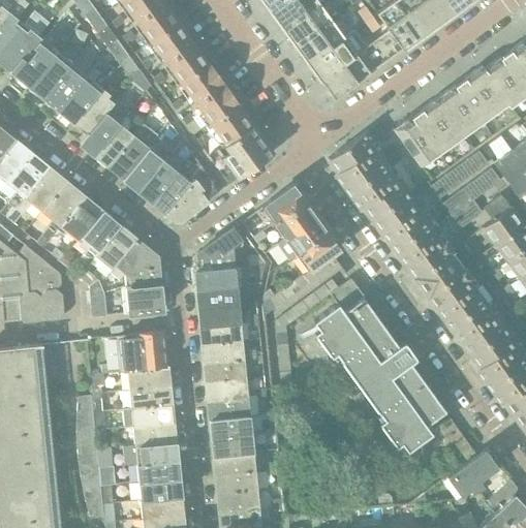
[(0,55),(24,27),(18,22),(20,19),(19,19),(34,0),(14,0),(13,2),(18,5),(11,12),(0,26),(0,55)]
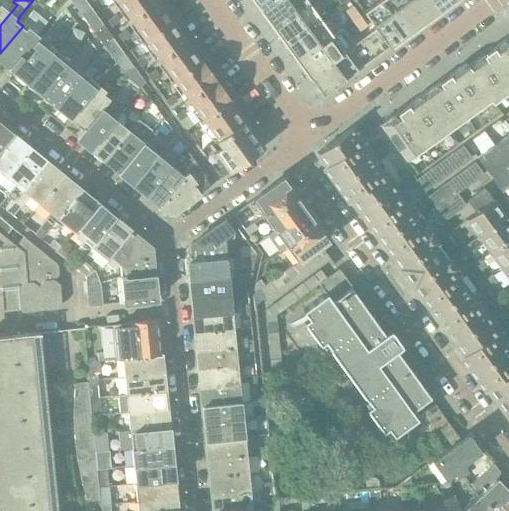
[(92,8),(86,0),(72,0),(85,17),(92,8)]
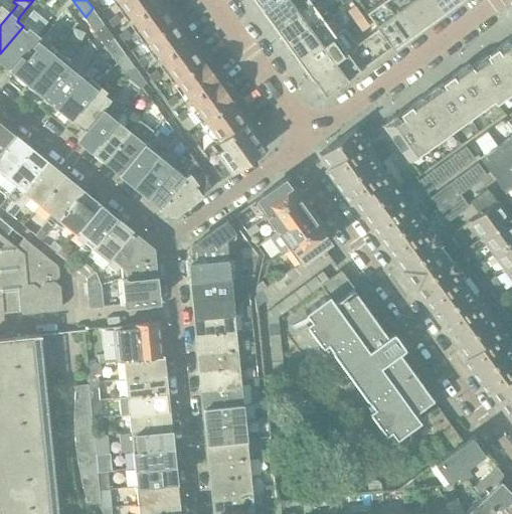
[(133,22),(160,3),(158,0),(122,0),(119,3),(133,22)]
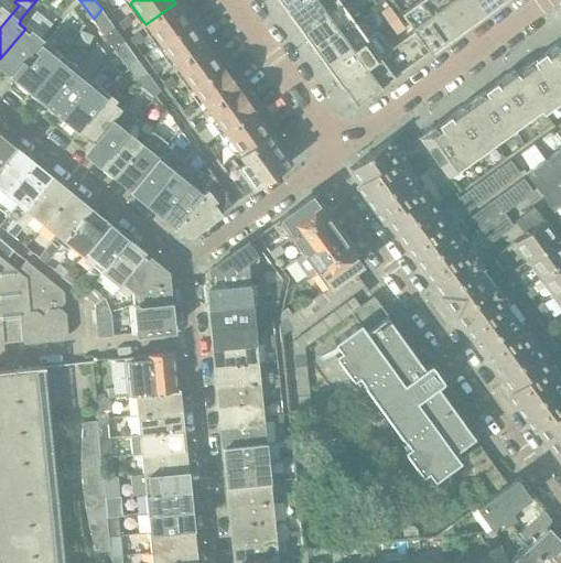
[(280,0),(292,15),(312,0),(280,0)]
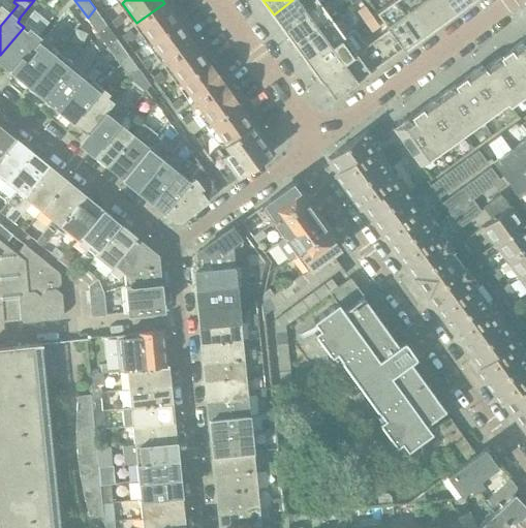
[(286,31),(322,5),(317,0),(292,0),(274,14),(286,31)]
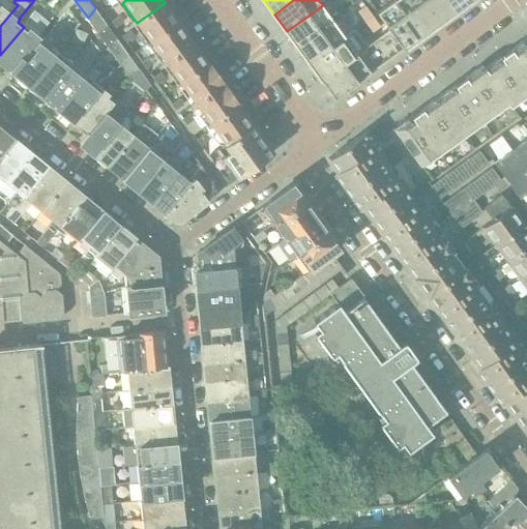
[(441,26),(421,0),(400,0),(398,2),(423,38),(441,26)]
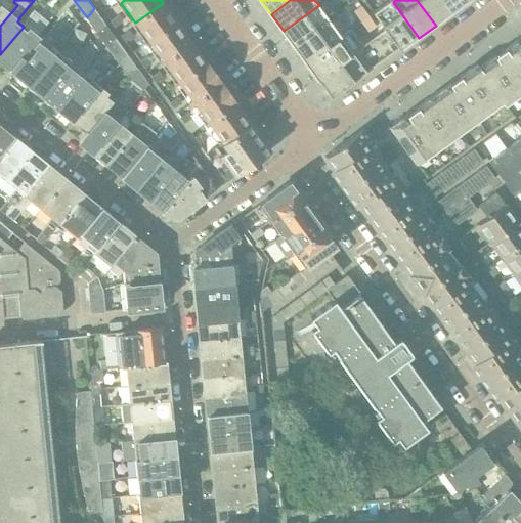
[(452,13),(442,0),(417,0),(436,26),(452,13)]
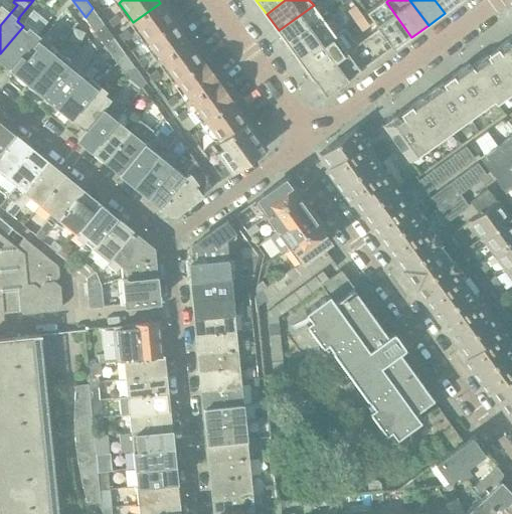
[(461,0),(460,0),(435,0),(445,13),(462,1),(461,0)]
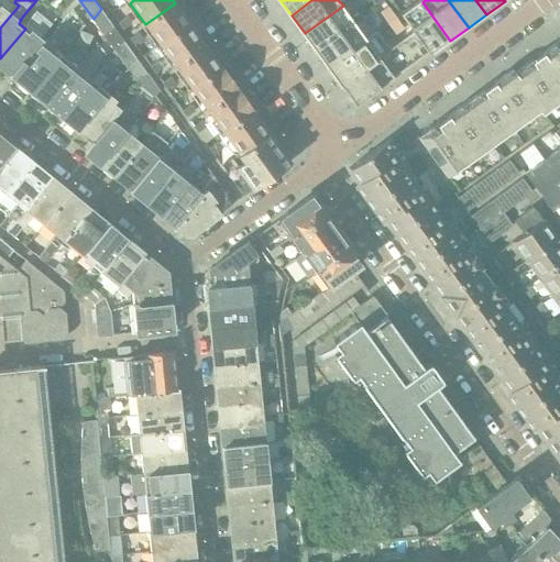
[(450,41),(423,2),(404,15),(431,54),(450,41)]
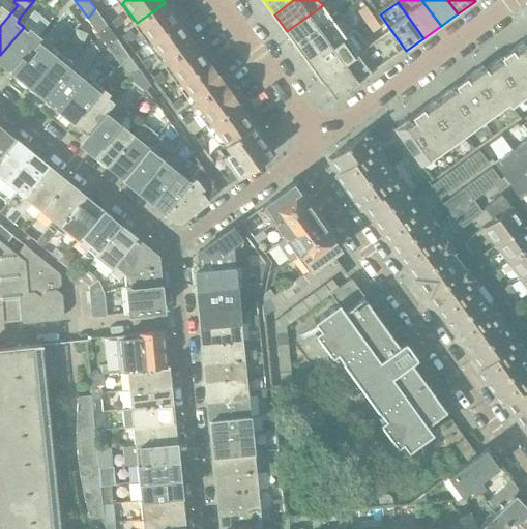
[(180,24),(165,3),(137,23),(152,43),(180,24)]
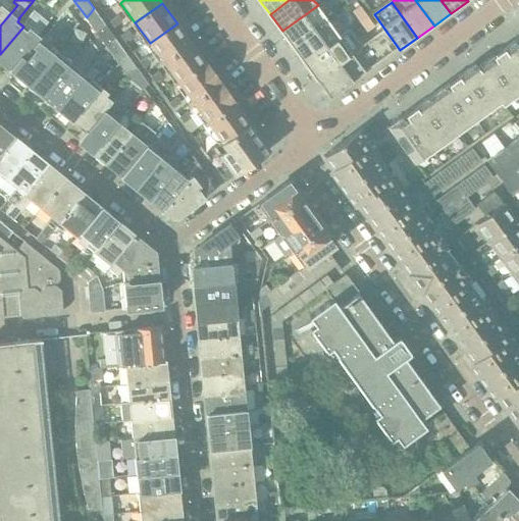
[(295,48),(330,22),(318,5),(282,31),(295,48)]
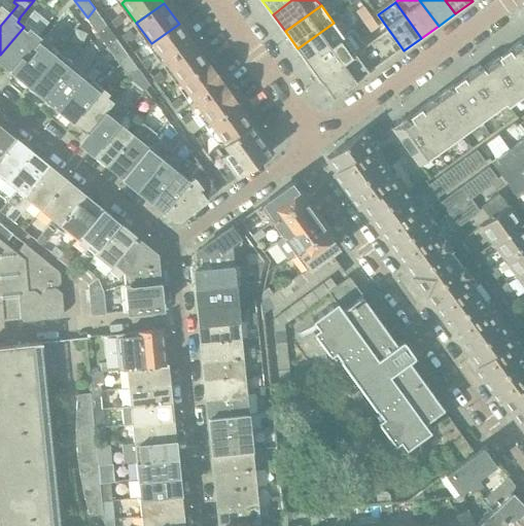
[(0,26),(11,12),(3,6),(1,8),(0,7),(0,26)]
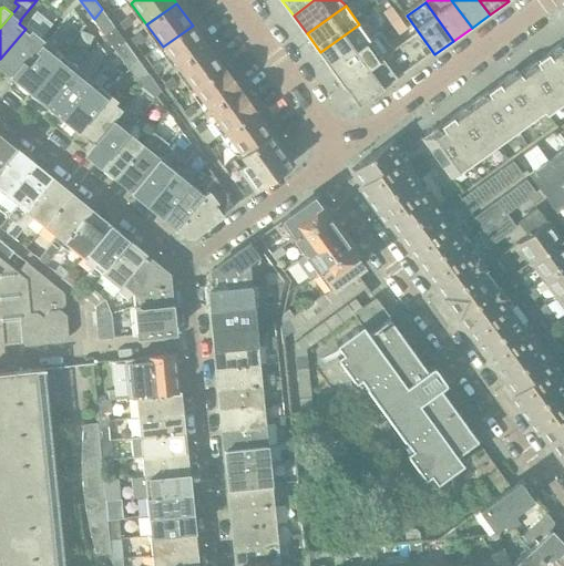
[(114,26),(102,9),(94,19),(106,35),(114,26)]
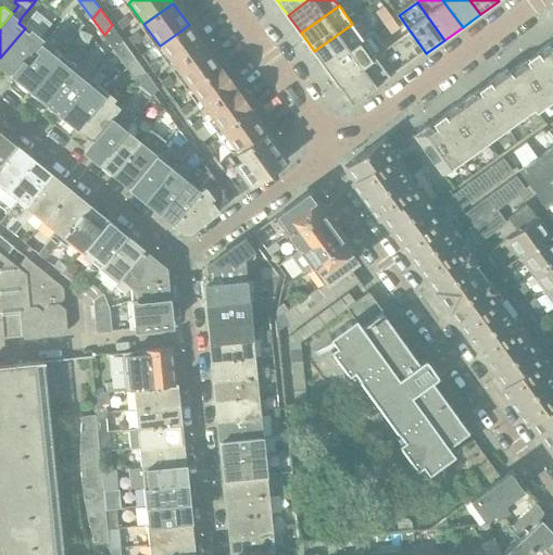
[(386,9),(378,14),(386,25),(393,20),(386,9)]
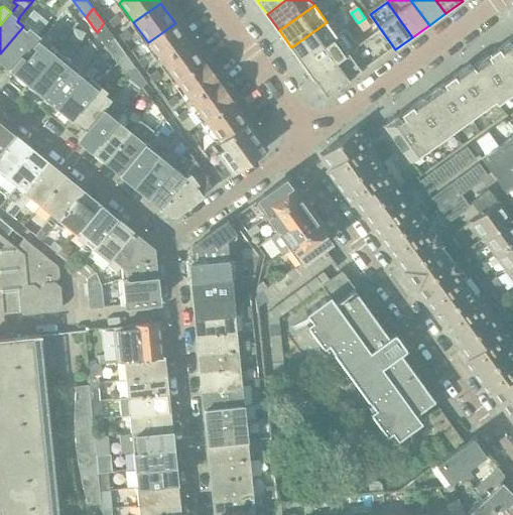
[(11,70),(39,35),(50,22),(36,11),(23,26),(0,53),(0,59),(11,70)]
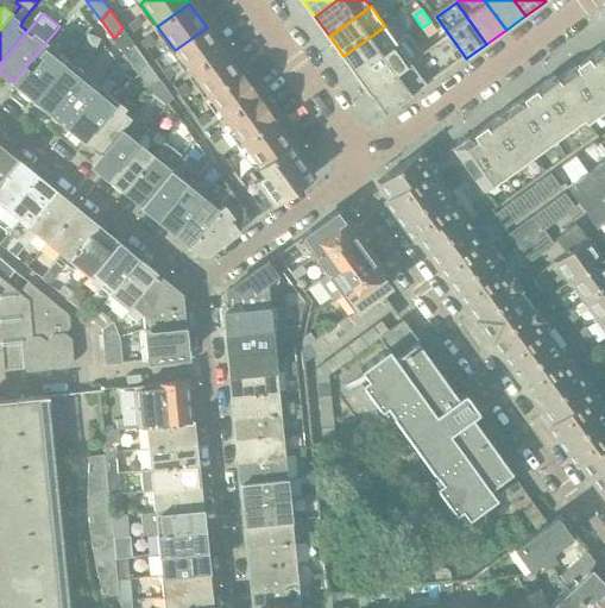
[(386,116),(466,58),(436,17),(435,18),(449,37),(413,64),(414,66),(372,95),(386,116)]
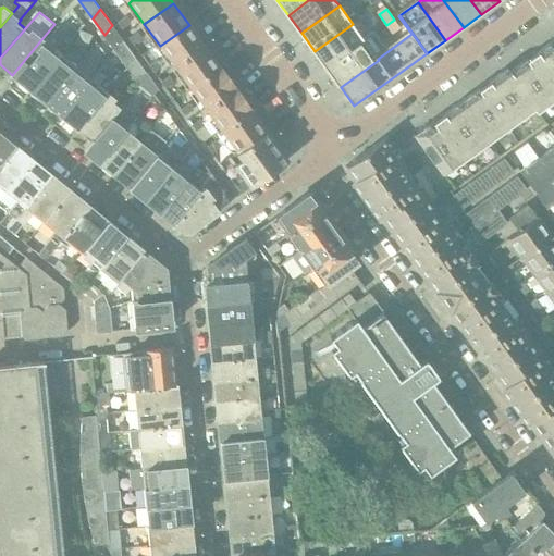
[(124,31),(133,25),(128,19),(121,25),(124,31)]
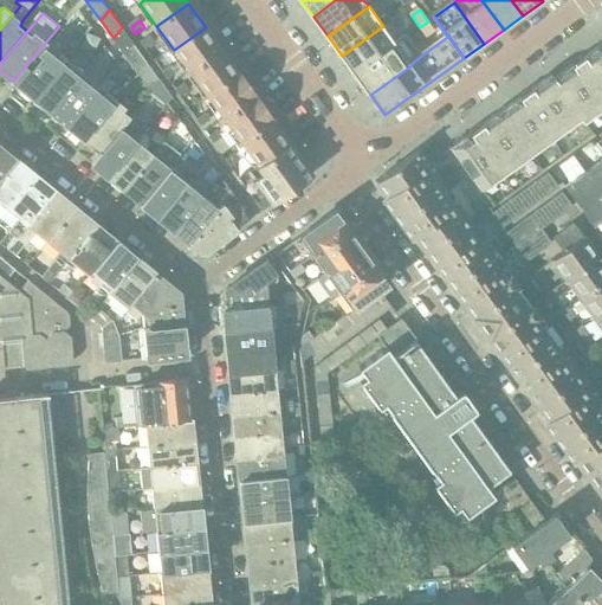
[(428,21),(420,27),(428,39),(437,33),(428,21)]
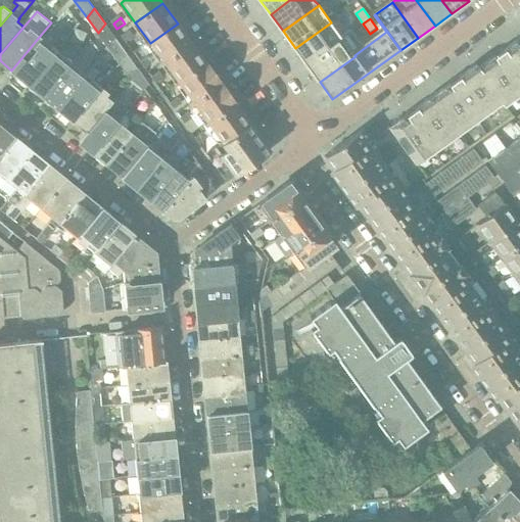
[(308,64),(343,39),(331,22),(295,48),(308,64)]
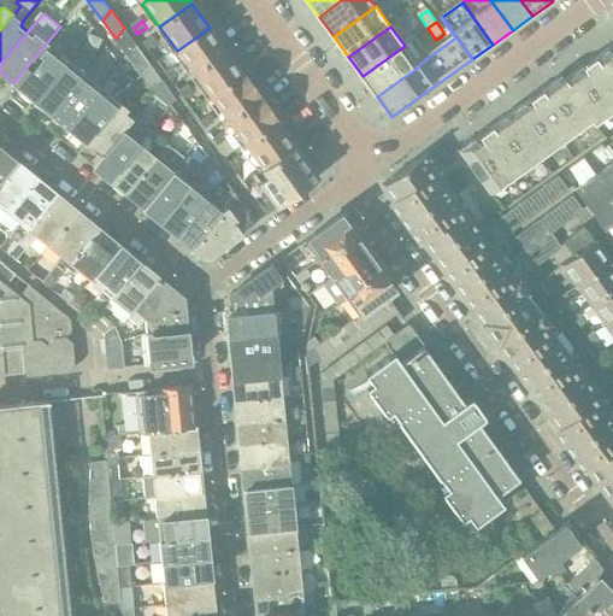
[(137,46),(124,28),(116,39),(129,57),(137,46)]
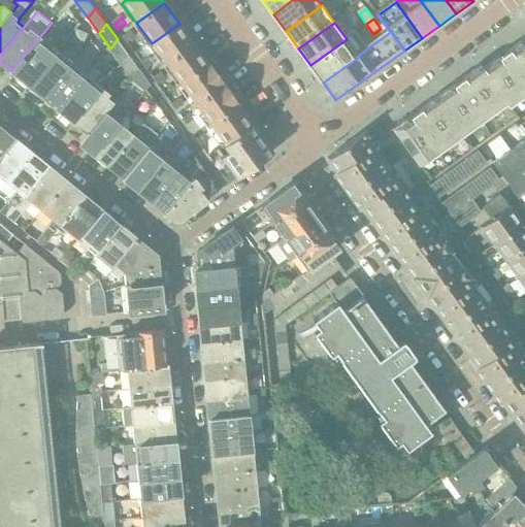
[(194,44),(179,24),(152,43),(166,64),(194,44)]
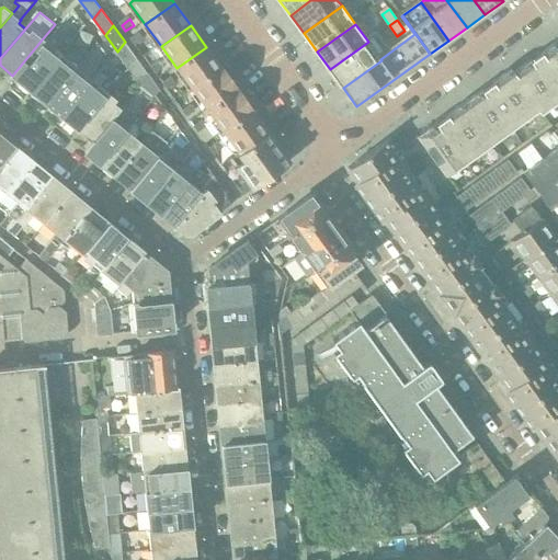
[(92,34),(88,26),(80,35),(87,41),(92,34)]
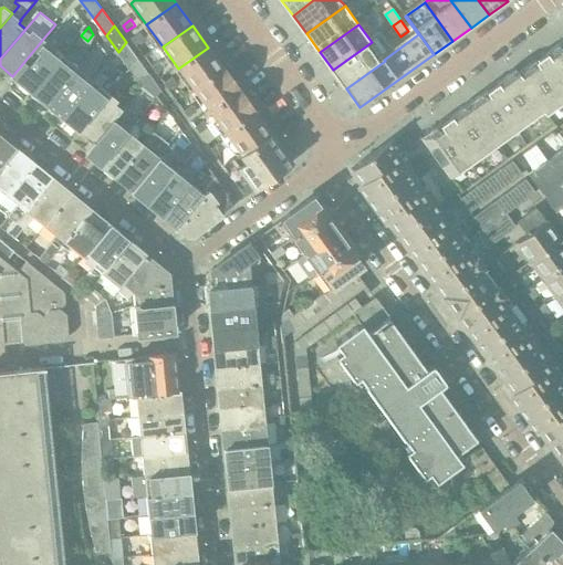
[(34,94),(62,59),(55,53),(58,51),(65,40),(58,33),(49,43),(43,39),(12,76),(19,82),(34,94)]
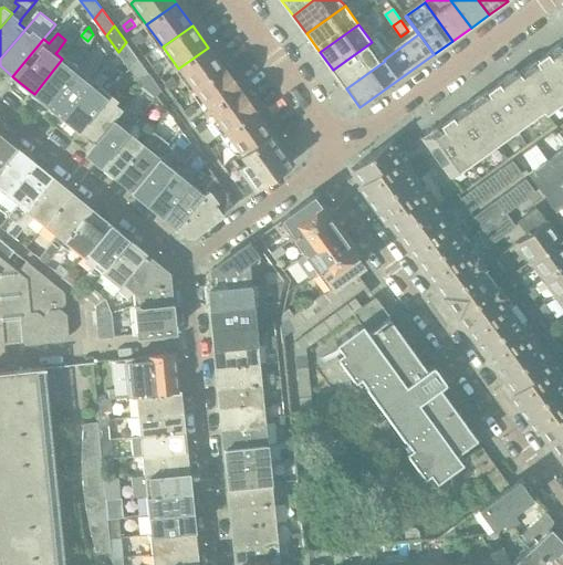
[(147,42),(143,35),(134,42),(138,48),(147,42)]
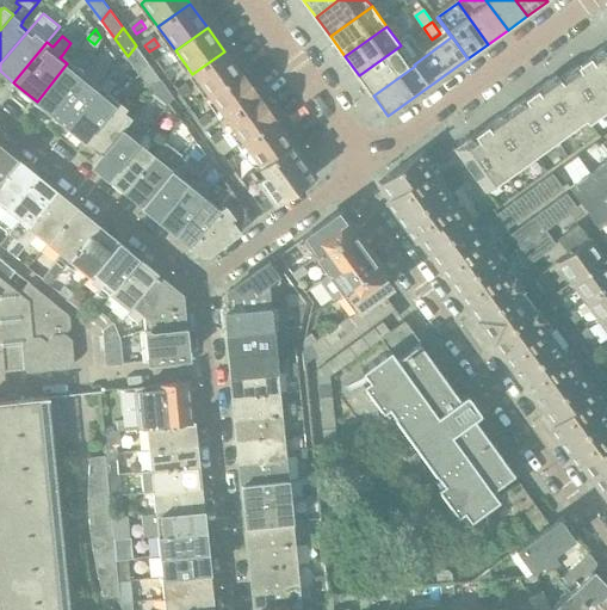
[(149,63),(136,45),(128,56),(141,74),(149,63)]
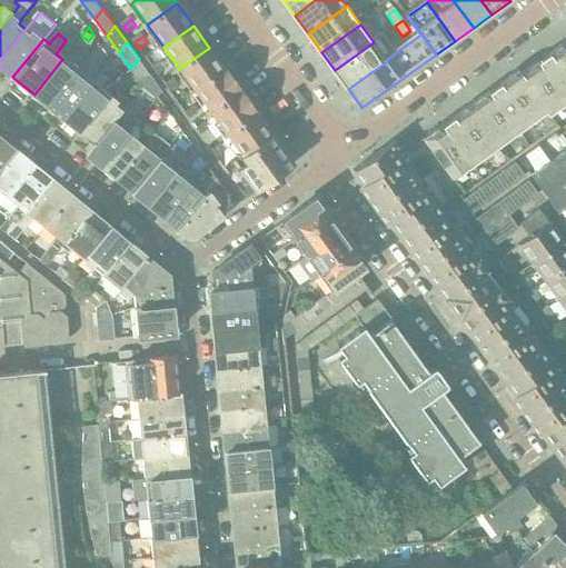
[(348,89),(387,61),(386,60),(374,42),(335,70),(348,89)]
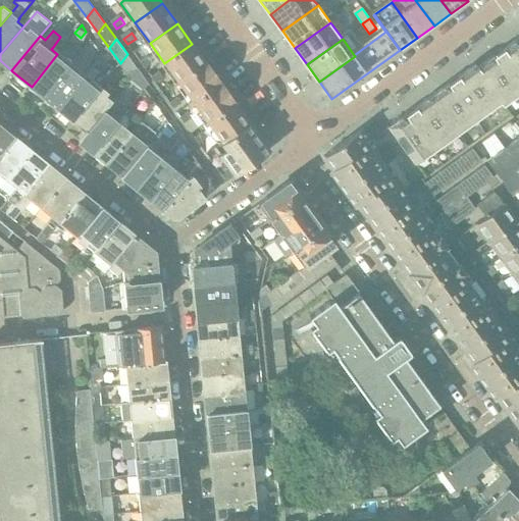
[(518,41),(480,69),(506,105),(518,95),(518,41)]
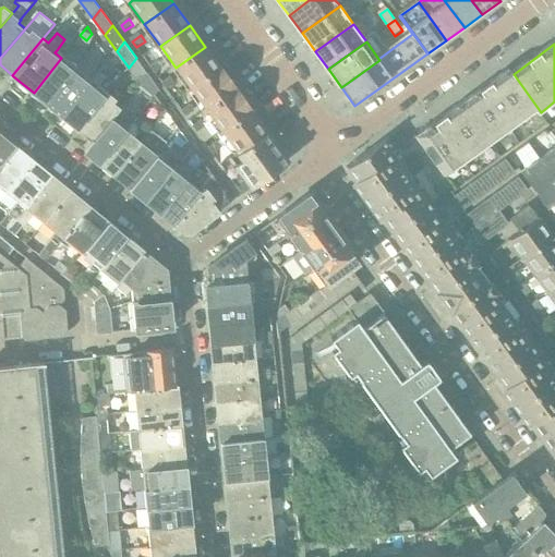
[(220,69),(205,47),(176,68),(192,89),(220,69)]
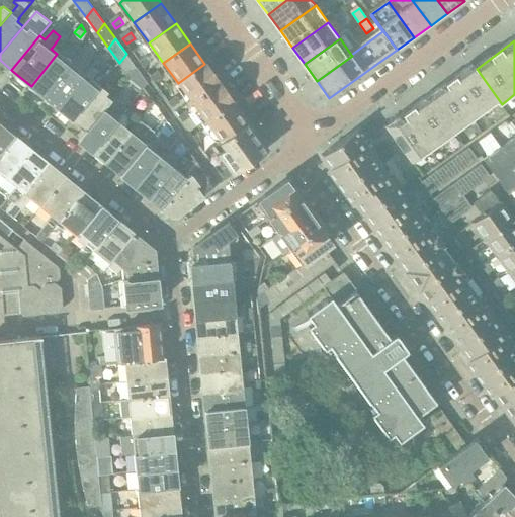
[(46,97),(73,63),(65,57),(63,59),(57,54),(31,86),(46,97)]
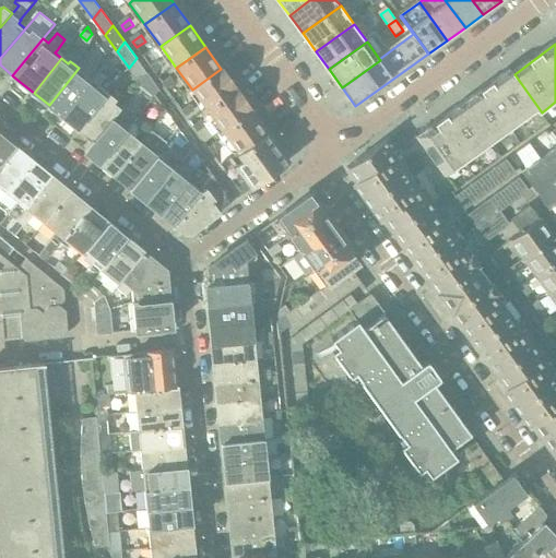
[(149,75),(137,58),(129,68),(142,85),(156,97),(162,93),(150,75),(149,75)]
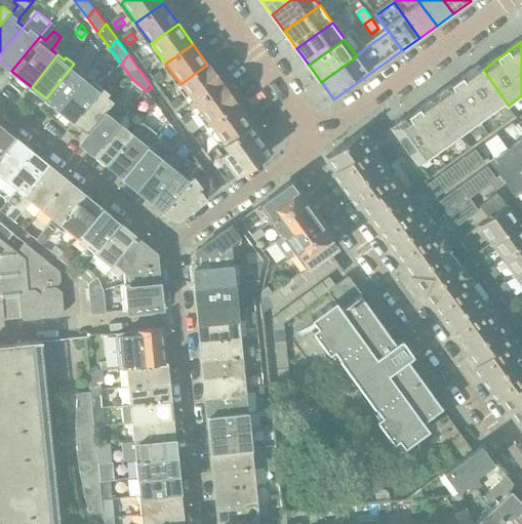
[(147,70),(155,65),(151,59),(144,65),(147,70)]
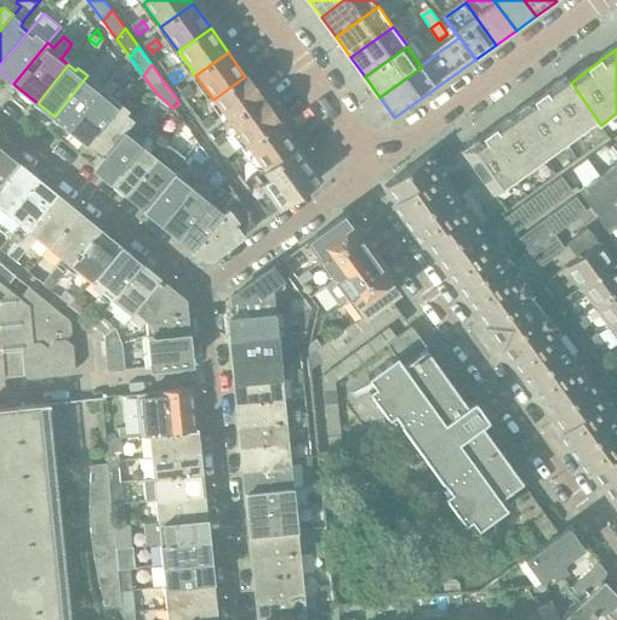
[(230,124),(264,98),(247,74),(245,77),(213,100),(230,124)]
